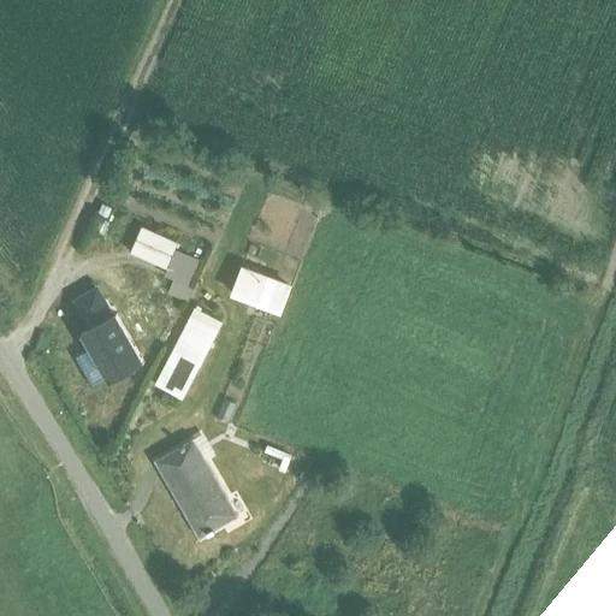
[(131,253),(169,268),(176,249),(178,242),(143,225),(131,253)]
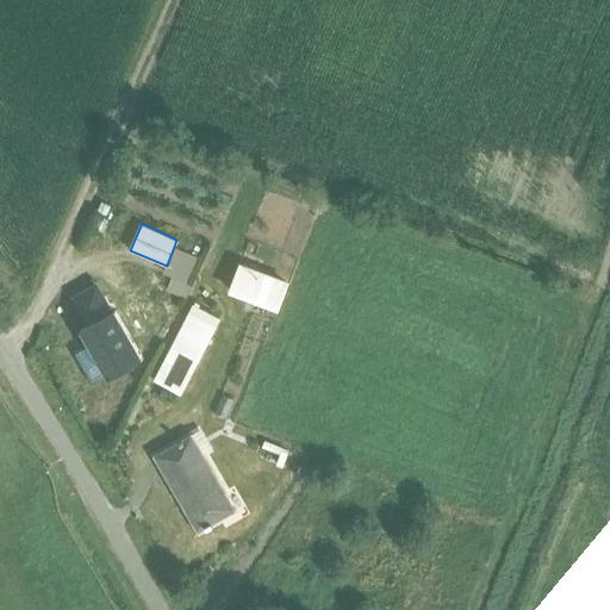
[(167,266),(163,273),(186,282),(188,282),(198,257),(197,256),(174,247),(167,266)]
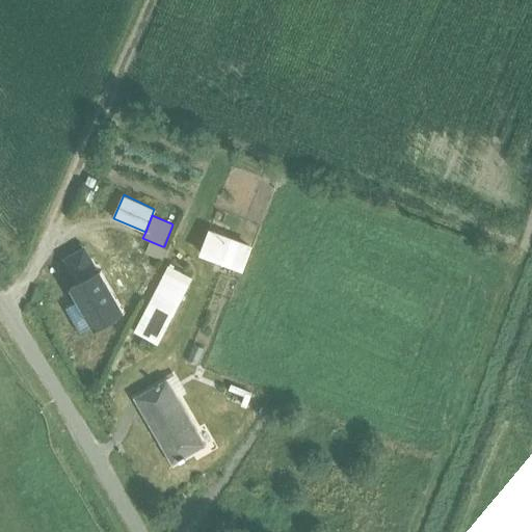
[(208,231),(200,254),(244,271),(254,248),(225,237),(229,230),(217,224),(214,233),(208,231)]
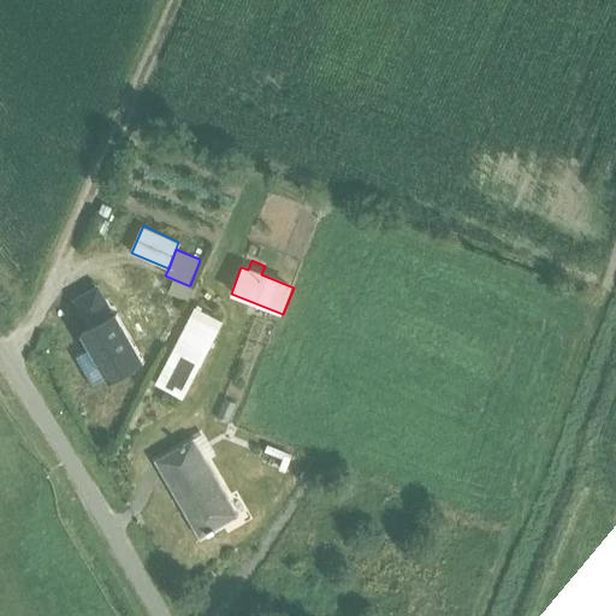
[(173,280),(169,294),(189,302),(194,289),(173,280)]
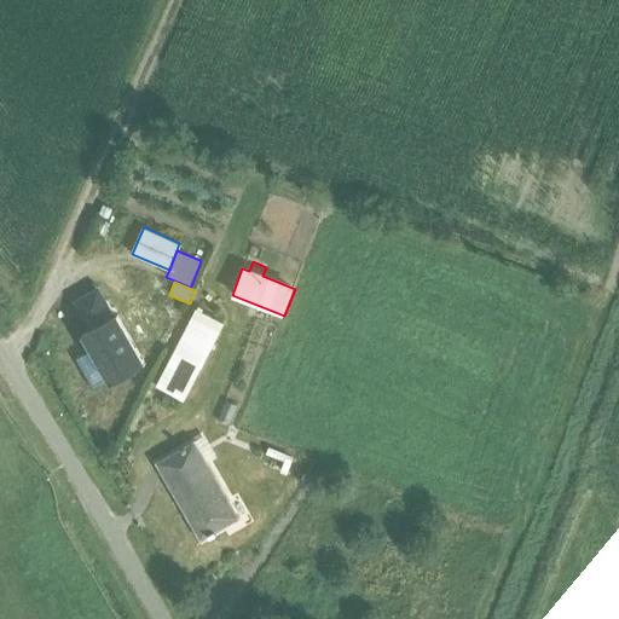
[(81,314),(106,300),(98,288),(74,302),(81,314)]
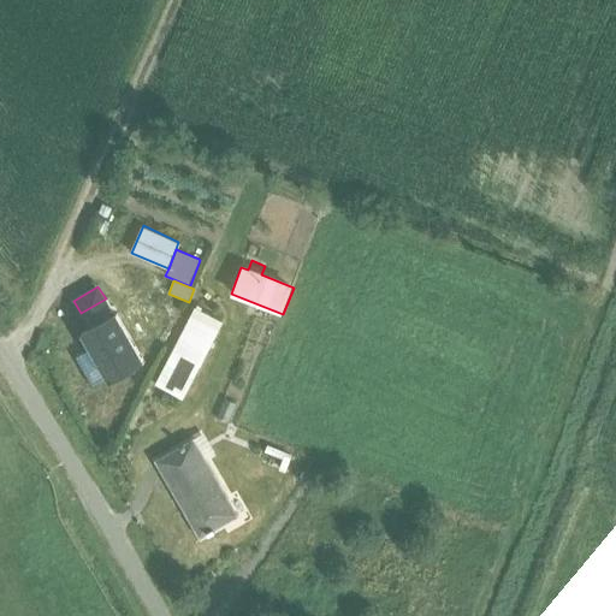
[(106,298),(81,313),(90,329),(82,333),(90,349),(76,357),(94,389),(108,380),(110,383),(144,362),(117,313),(116,314),(106,298)]
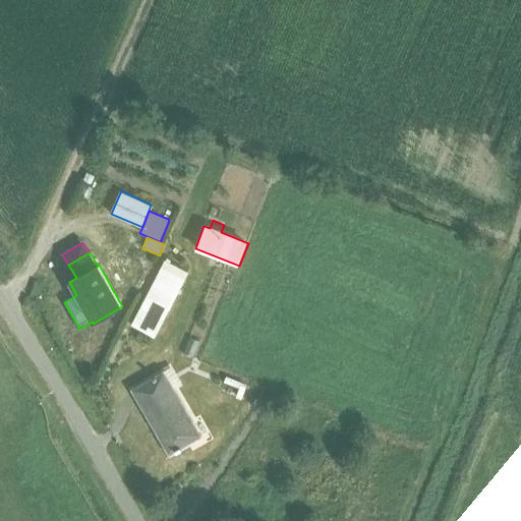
[(149,297),(134,325),(156,335),(169,308),(171,309),(189,273),(176,267),(164,259),(146,296),(149,297)]
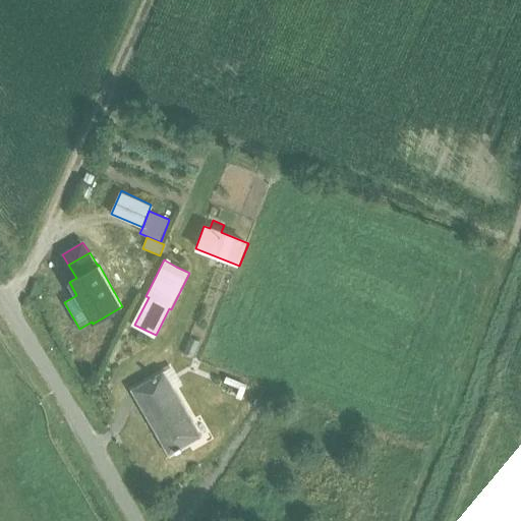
[(173,366),(132,391),(169,455),(181,448),(203,436),(175,390),(183,385),(173,366)]
